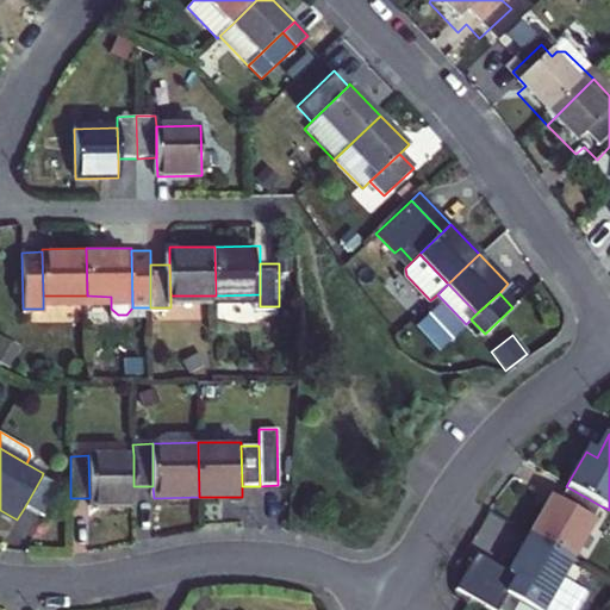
[(134,455),(88,455),(89,498),(89,509),(135,508),(134,486),(134,455)]
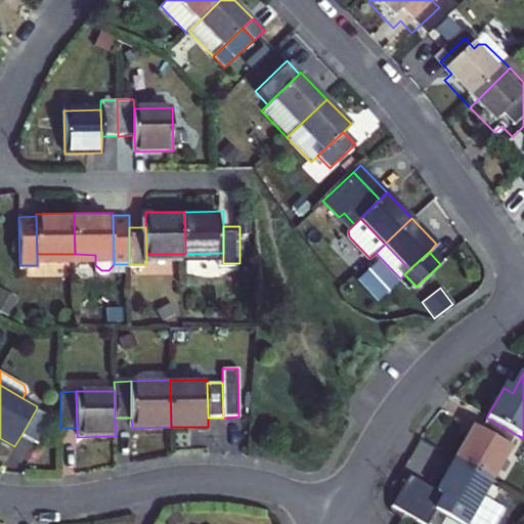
[(36,409),(22,435),(36,443),(50,418),(36,409)]
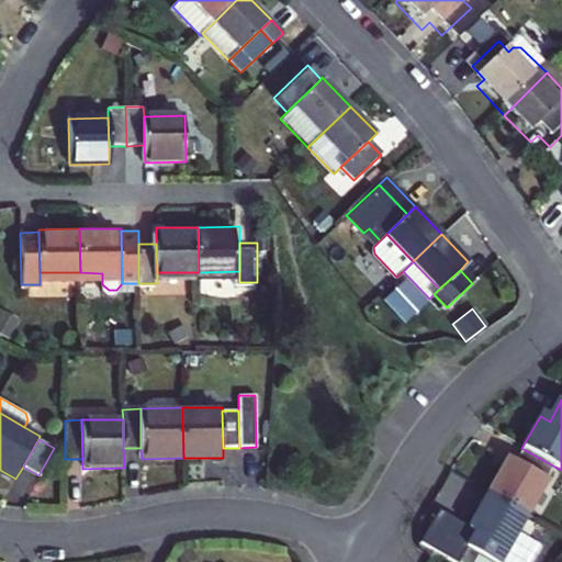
[(521,448),(513,464),(544,482),(554,467),(521,448)]
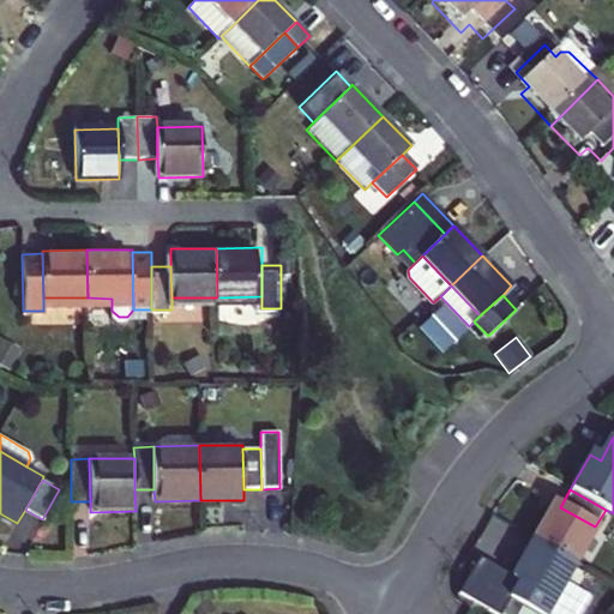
[(573,565),(595,527),(560,507),(553,503),(531,541),(573,565)]
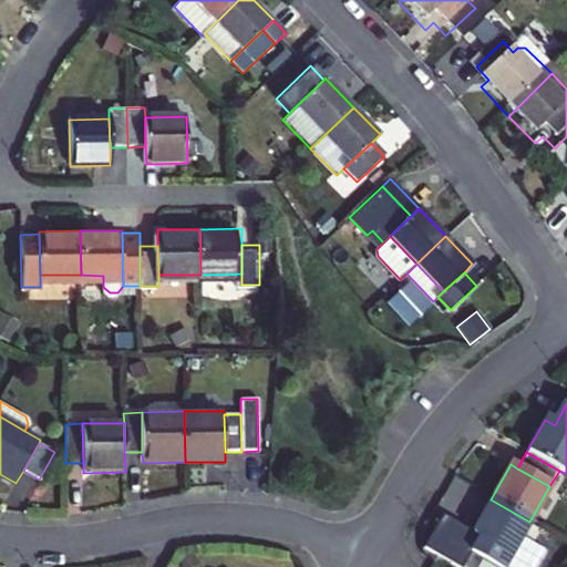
[(478,536),(468,553),(494,566),(503,566),(529,522),(491,500),(472,532),(478,536)]
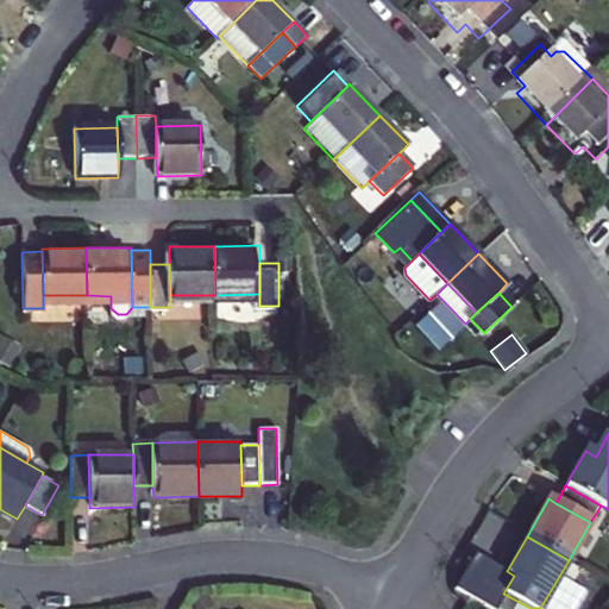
[(514,576),(507,571),(475,553),(454,589),(490,608),(494,608),(503,594),(514,576)]
